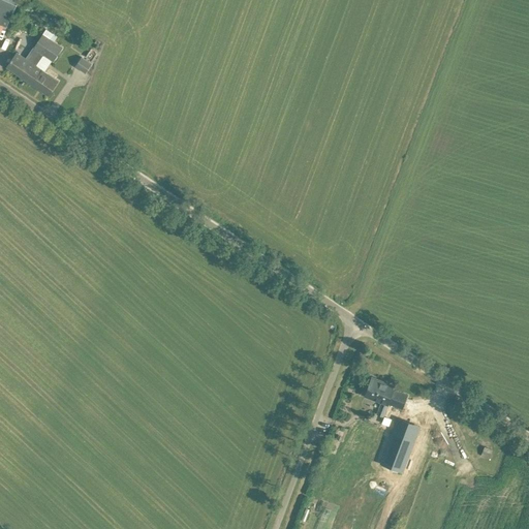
[(4,0),(0,0),(0,24),(3,26),(6,28),(10,18),(17,5),(4,0)]
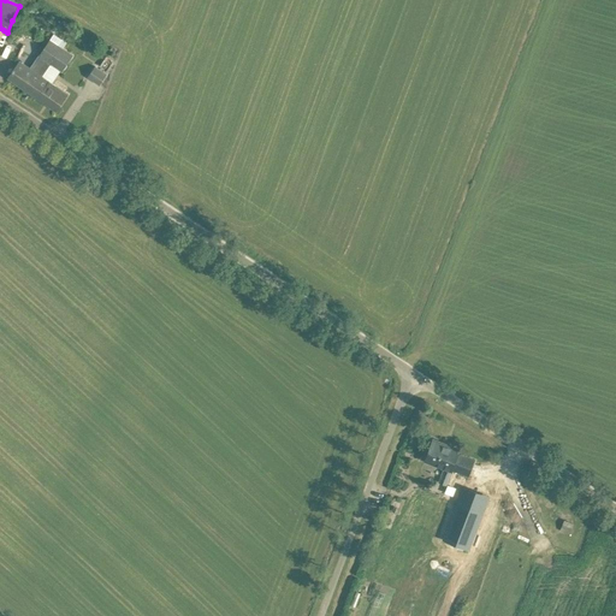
[(42,76),(51,64),(61,48),(51,40),(40,55),(45,59),(43,60),(42,60),(35,71),(19,60),(9,77),(30,93),(42,76)]
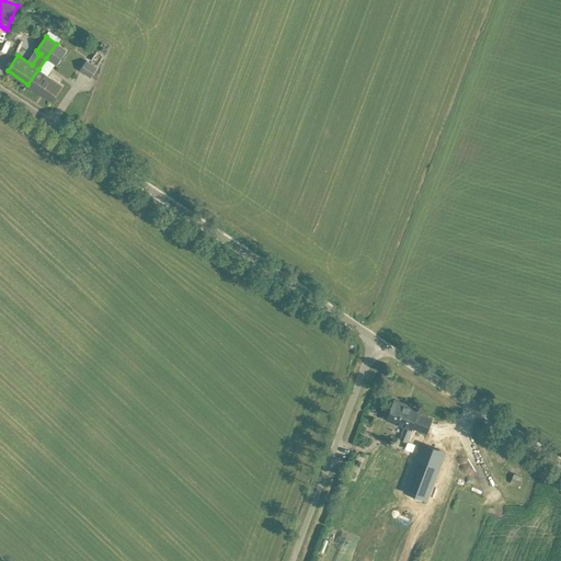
[(56,44),(46,58),(57,65),(67,50),(56,44)]
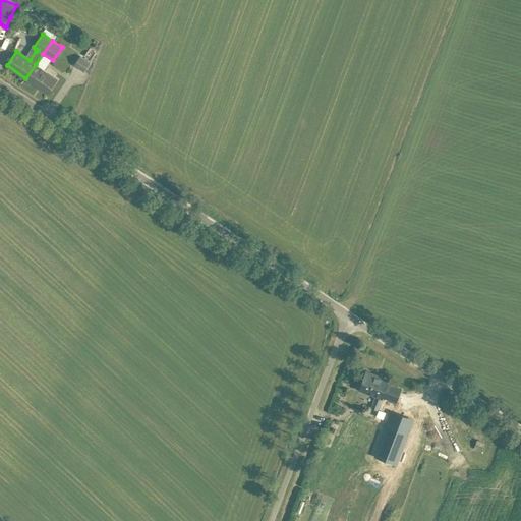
[(91,63),(80,56),(74,65),(84,71),(91,63)]
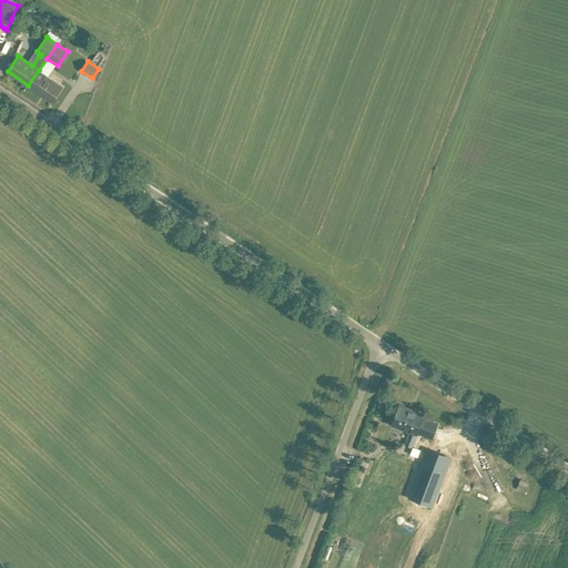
[(52,103),(59,93),(63,87),(39,70),(28,85),(52,103)]
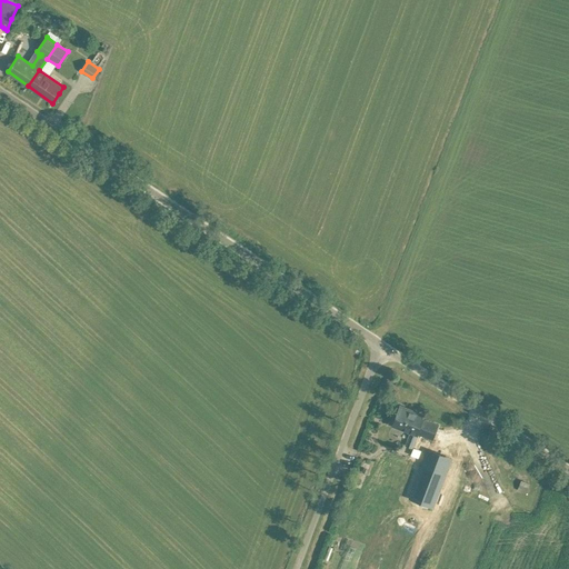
[(417,412),(416,413),(400,408),(392,426),(392,427),(409,433),(405,445),(412,448),(418,432),(433,438),(438,425),(423,419),(425,416),(417,412)]
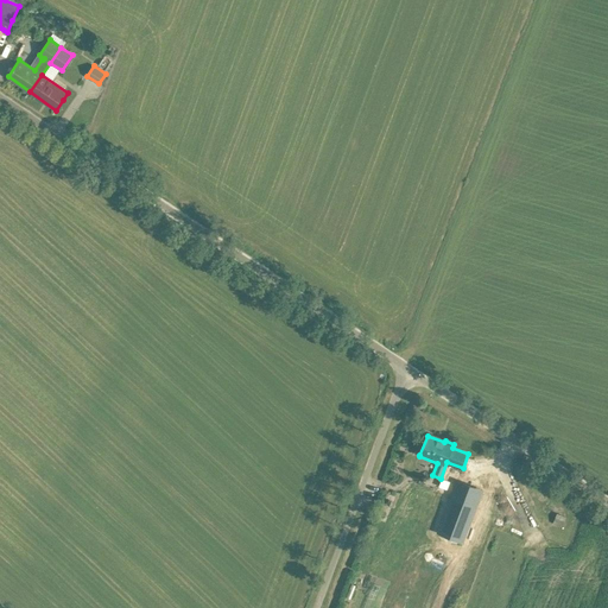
[(553,524),(562,527),(567,517),(557,513),(553,524)]
